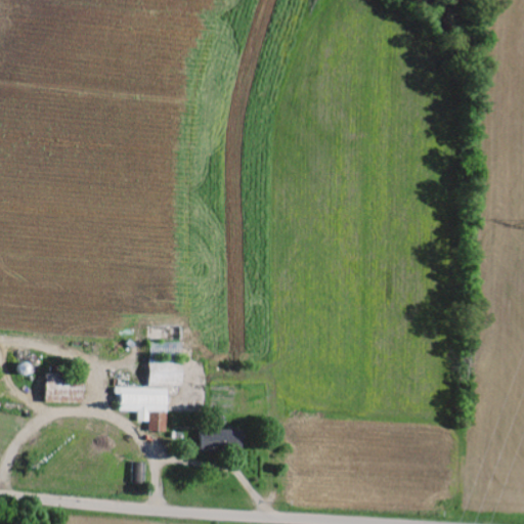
[(150,341),(182,342),(182,329),(151,328),(150,341)]
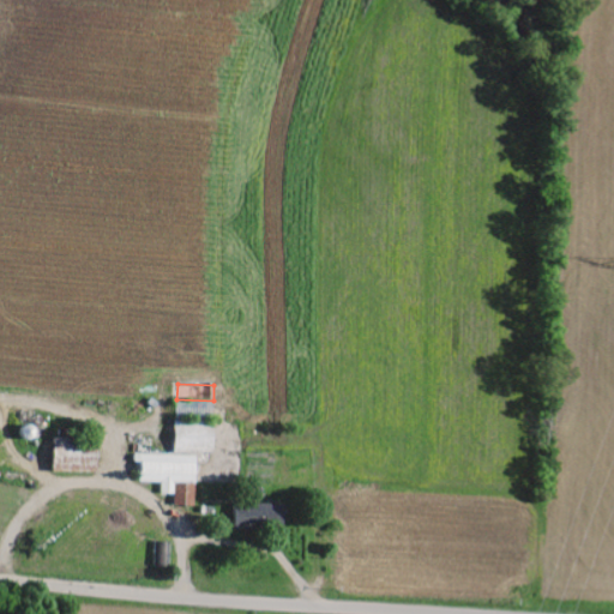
[(175,455),(215,453),(215,422),(175,422),(175,455)]
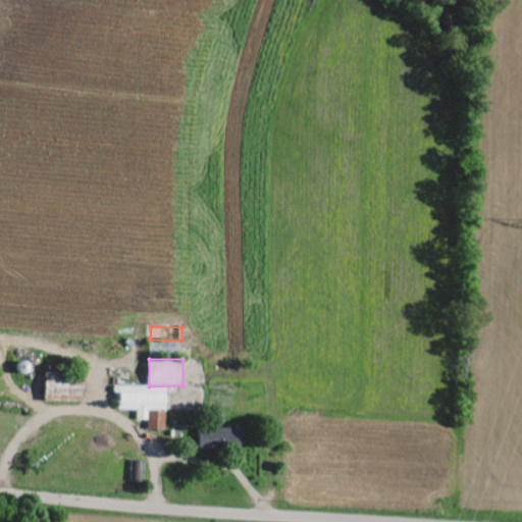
[(46,403),(84,403),(84,386),(68,386),(69,373),(47,372),(46,403)]
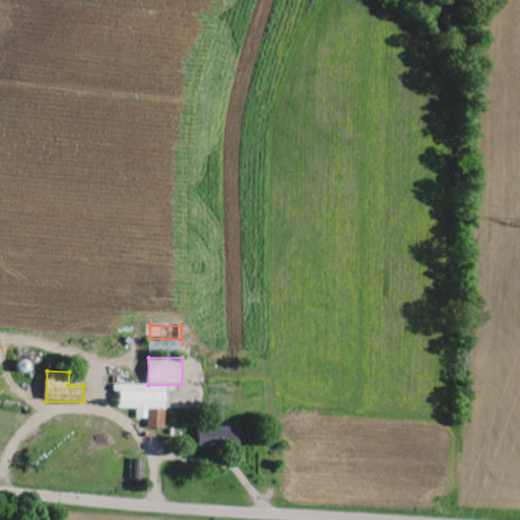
[(120,409),(138,409),(137,419),(148,419),(148,429),(166,430),(168,386),(116,384),(115,392),(120,392),(120,409)]
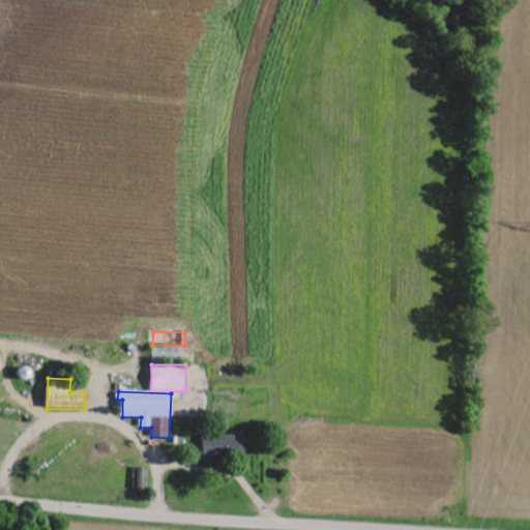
[(204,459),(245,458),(245,437),(203,438),(204,459)]
